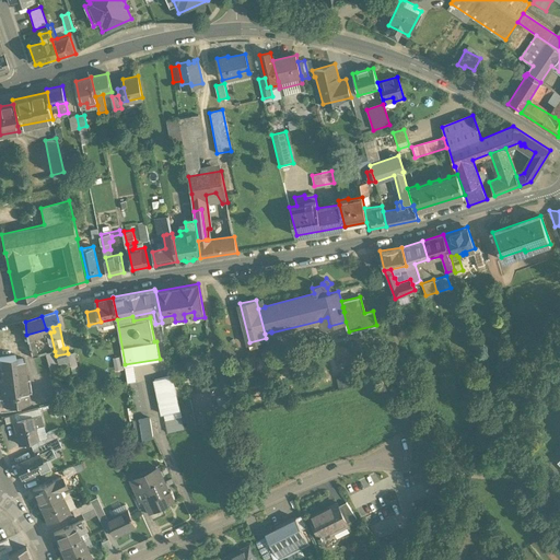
[(55,351),(45,353),(50,371),(70,366),(68,353),(56,356),(55,351)]
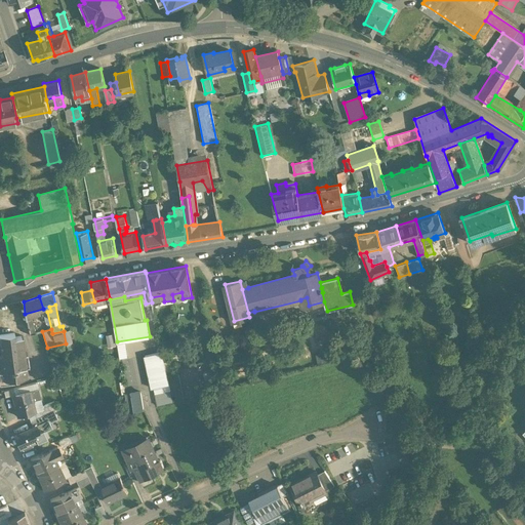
[(14,333),(0,334),(0,345),(1,355),(0,355),(0,364),(2,382),(14,381),(14,378),(28,376),(26,359),(28,359),(27,352),(25,353),(23,335),(14,336),(14,333)]
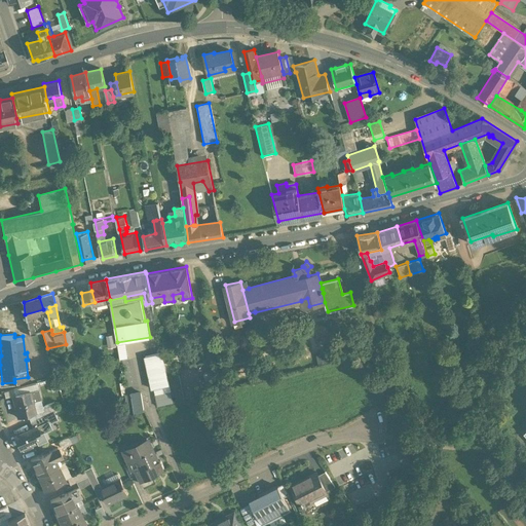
[(162,353),(146,358),(152,389),(153,389),(157,407),(173,403),(162,353)]
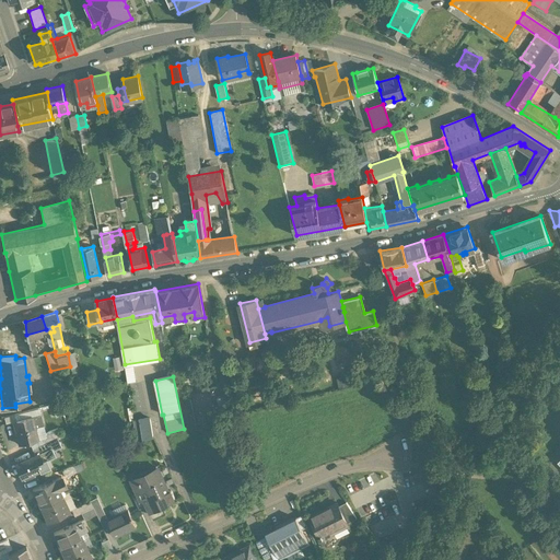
[(196,426),(189,394),(177,397),(184,429),(196,426)]
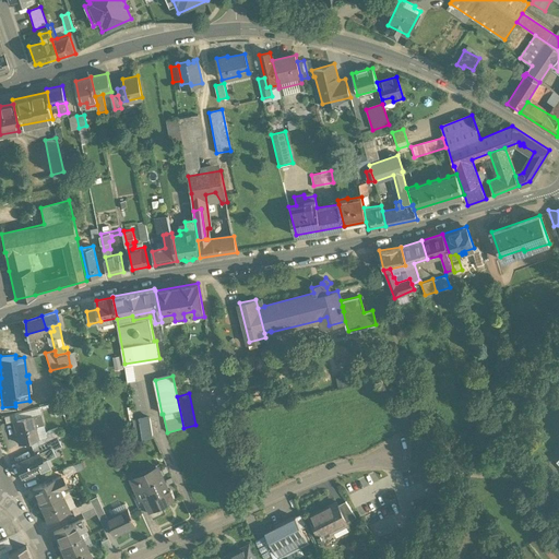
[(227,395),(216,397),(219,416),(232,414),(227,395)]
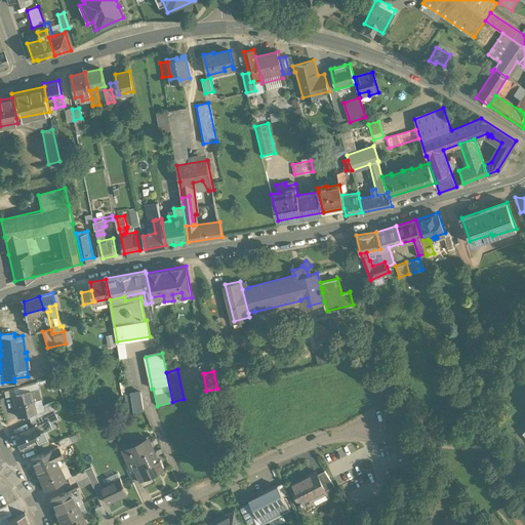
[(29,392),(16,395),(19,406),(15,407),(18,416),(35,411),(32,400),(31,400),(29,392)]
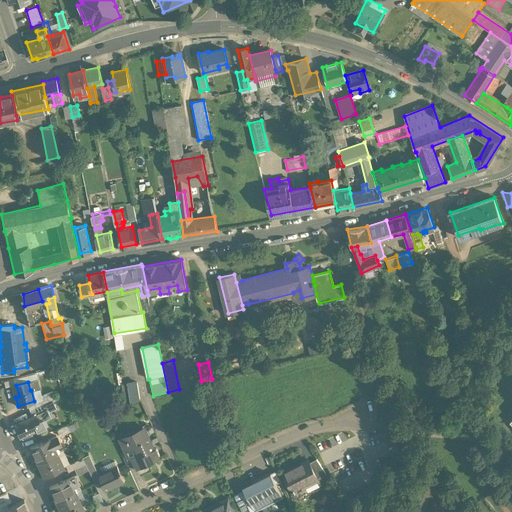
[(137,383),(122,385),(125,403),(139,399),(137,383)]
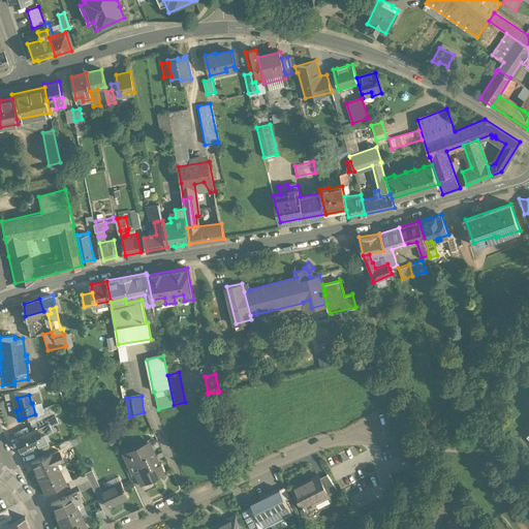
[(41,419),(30,425),(33,430),(31,431),(36,443),(41,441),(38,435),(45,432),(41,419)]
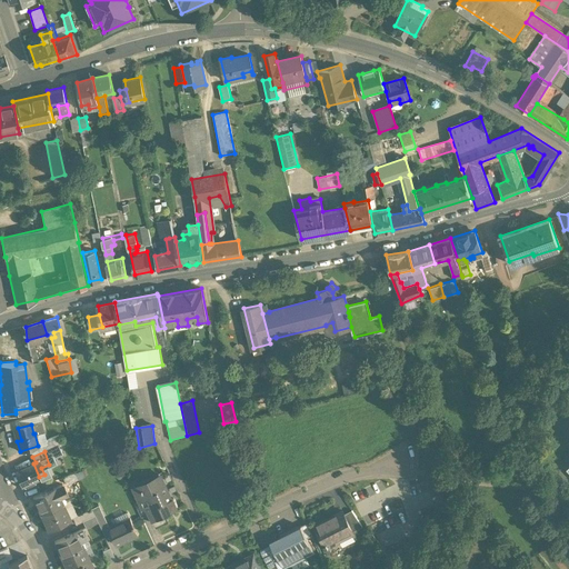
[(33,463),(16,472),(22,486),(39,477),(33,463)]
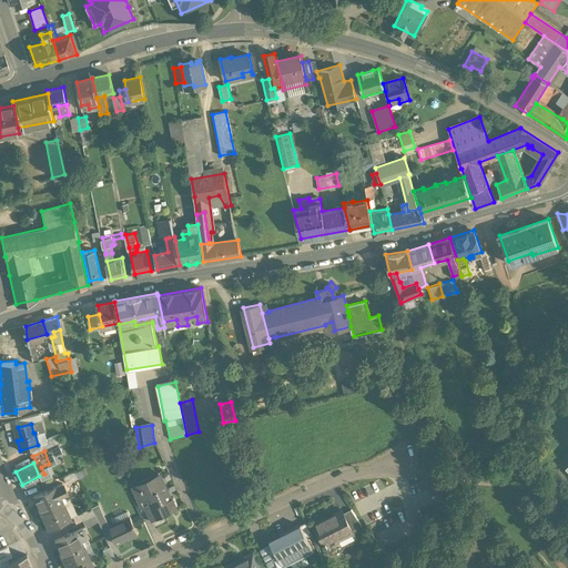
[(162,480),(155,484),(154,480),(143,486),(142,485),(141,486),(143,489),(138,493),(141,499),(142,500),(144,499),(151,513),(156,525),(168,519),(162,507),(173,503),(162,480)]
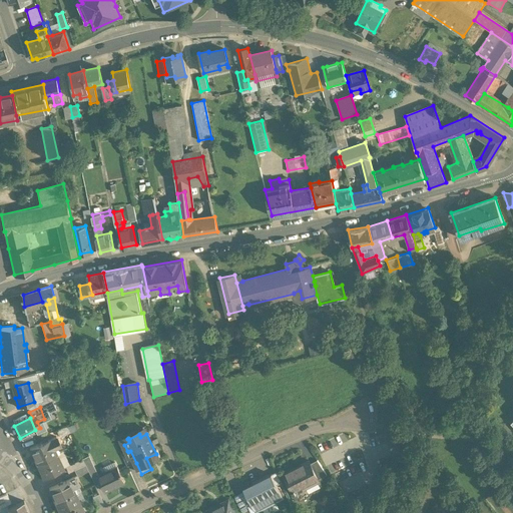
[(48,440),(29,449),(36,463),(54,455),(55,454),(53,449),(60,445),(56,437),(49,441),(48,440)]
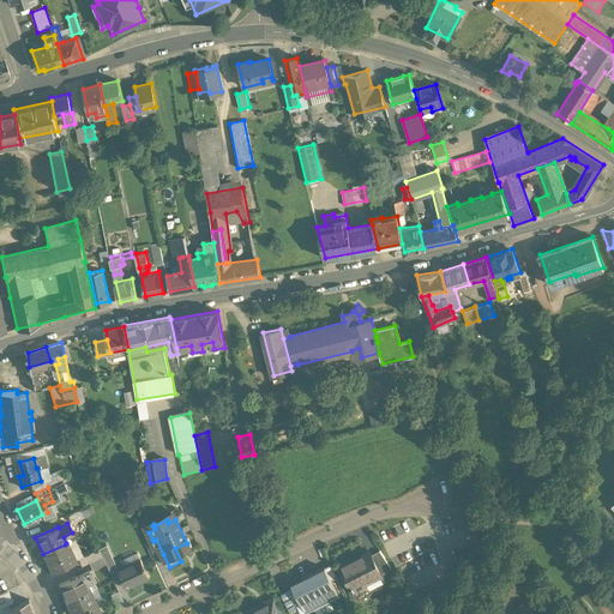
[(156,540),(154,541),(152,540),(145,543),(152,559),(163,554),(156,540)]
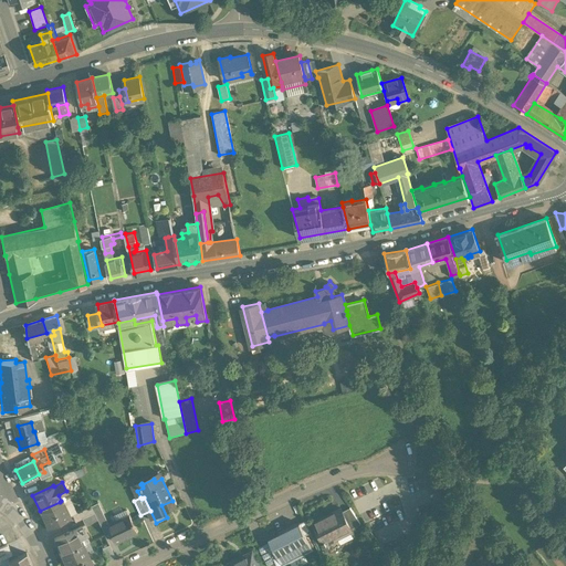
[(60,502),(40,511),(48,526),(66,517),(60,502)]
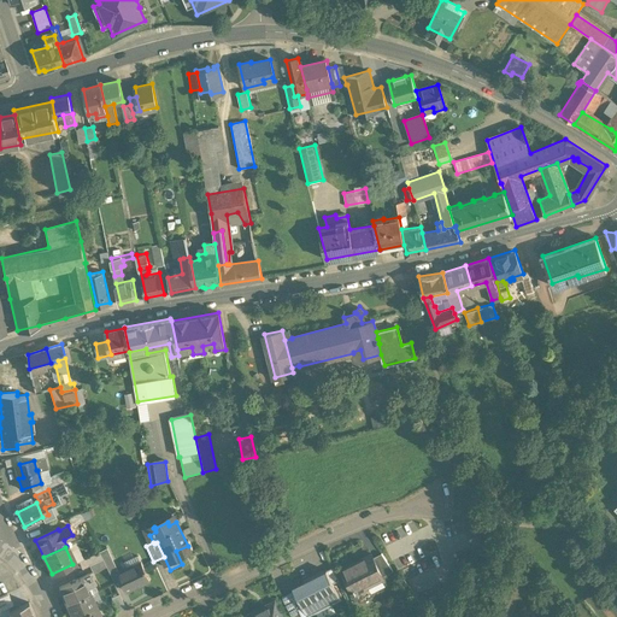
[(99,551),(78,560),(82,569),(89,565),(103,559),(99,551)]
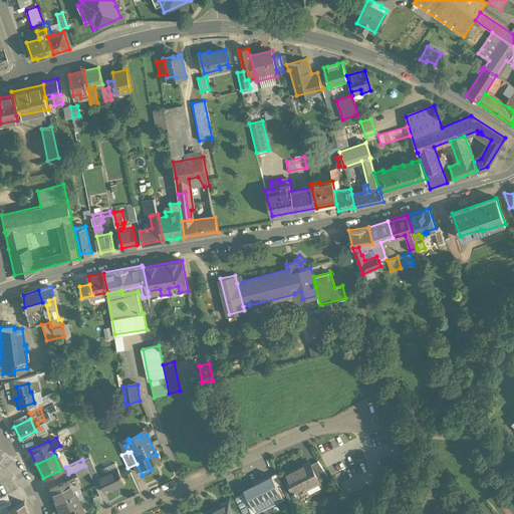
[(327,477),(317,462),(310,465),(318,481),(327,477)]
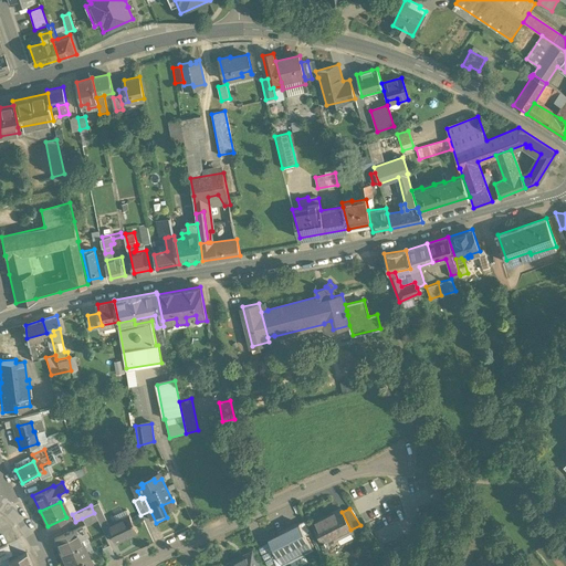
[(339,510),(313,523),(324,544),(350,531),(350,530),(342,512),(339,510)]
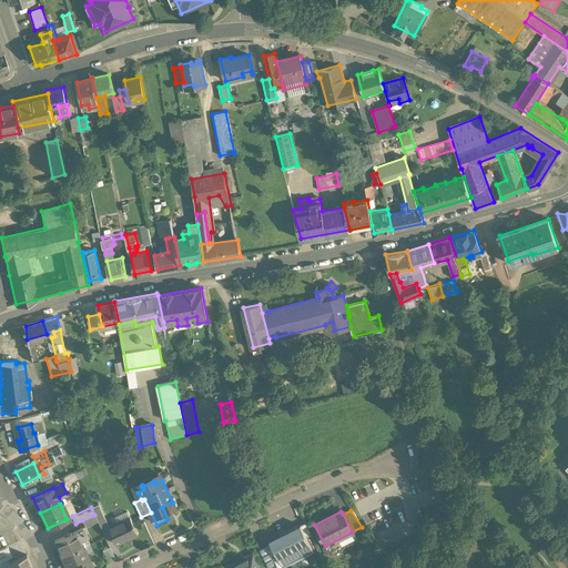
[(94,515),(82,520),(85,527),(98,521),(94,515)]
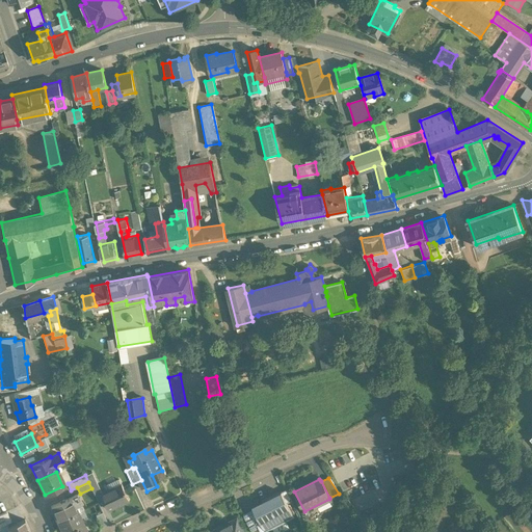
[(123,486),(112,491),(111,489),(102,494),(109,509),(130,500),(123,486)]
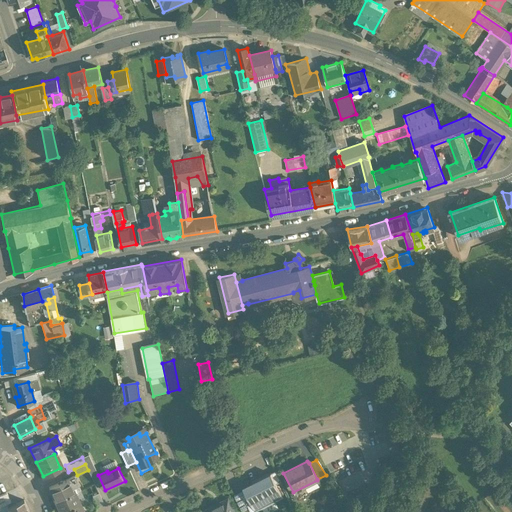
[(281,482),(276,471),(270,474),(276,485),(281,482)]
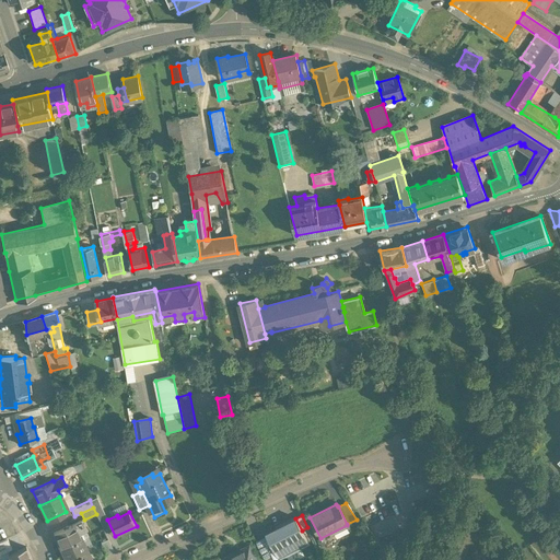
[(295,518),(276,528),(277,532),(267,536),(272,548),(261,553),(265,559),(272,556),(273,559),(277,559),(308,545),(302,531),(295,518)]
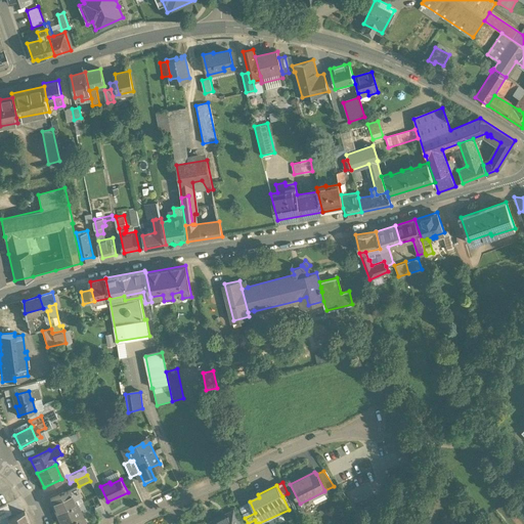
[(76,486),(49,498),(56,514),(74,506),(77,504),(75,498),(80,495),(76,486)]
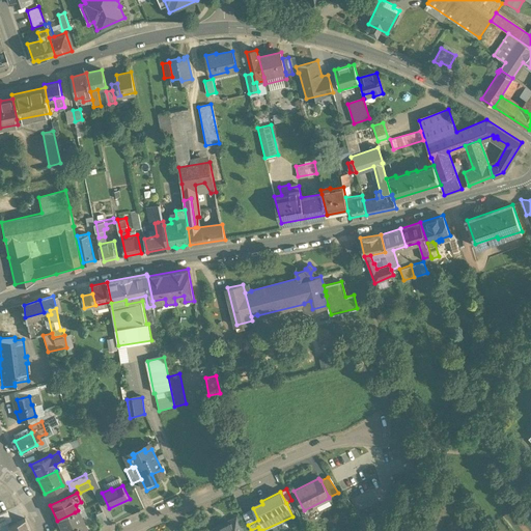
[(253,508),(243,514),(248,525),(258,520),(253,508)]
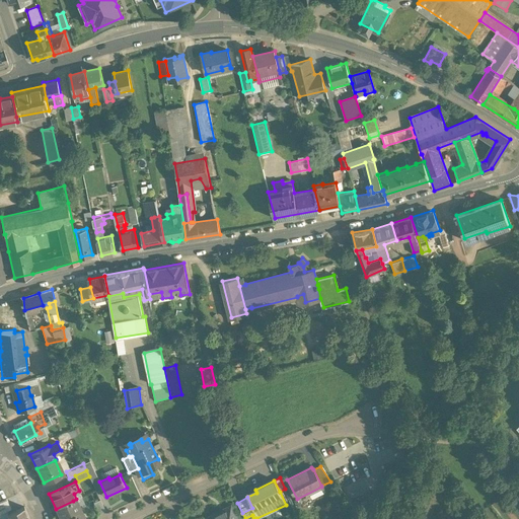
[(6,500),(0,502),(0,513),(10,509),(6,500)]
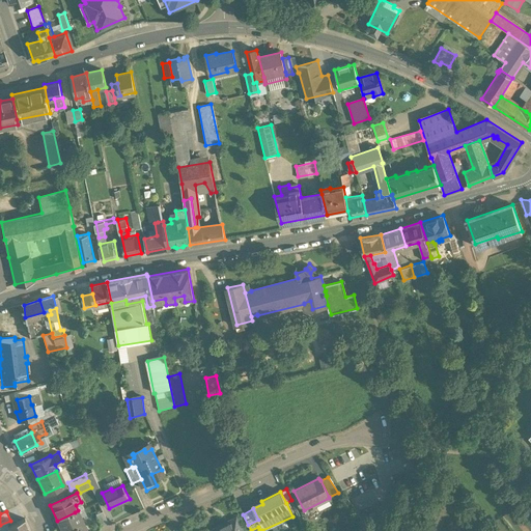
[(102,511),(95,514),(101,526),(107,523),(102,511)]
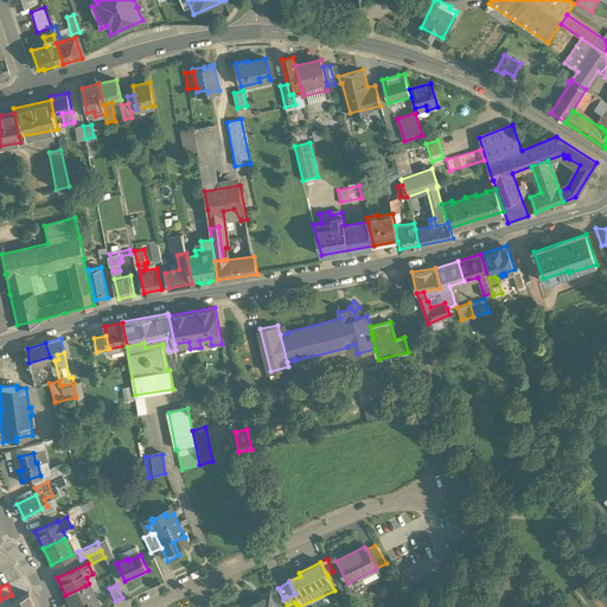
[(85,586),(65,595),(71,606),(91,606),(98,605),(94,595),(91,596),(85,586)]
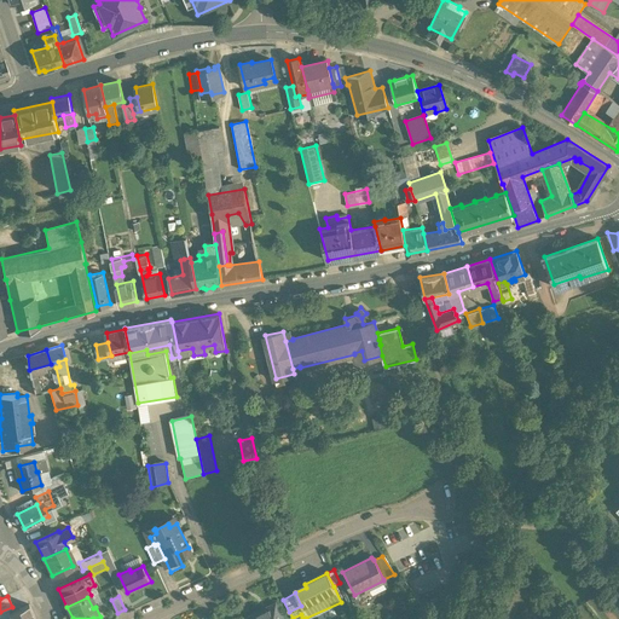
[(282,618),(273,602),(247,617),(247,618),(282,618)]
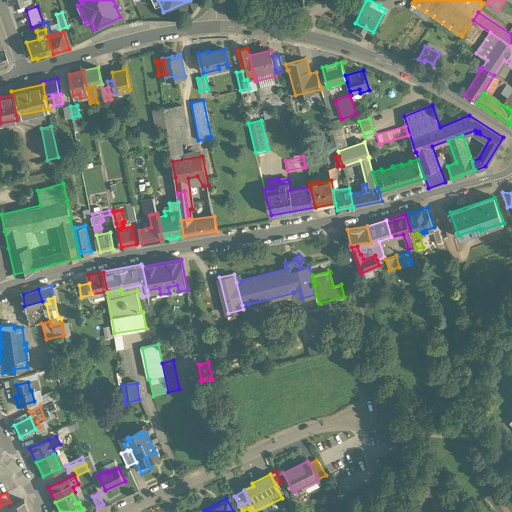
[(28,511),(23,500),(8,507),(9,511),(28,511)]
